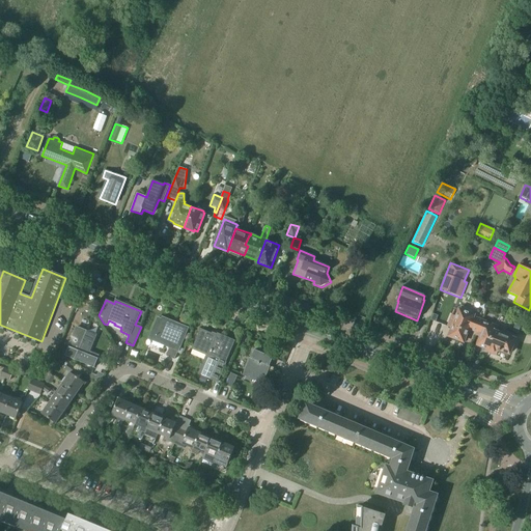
[(448,328),(452,329),(448,337),(464,342),(469,330),(477,333),(482,320),(475,317),(476,314),(458,308),(455,316),(452,315),(448,328)]
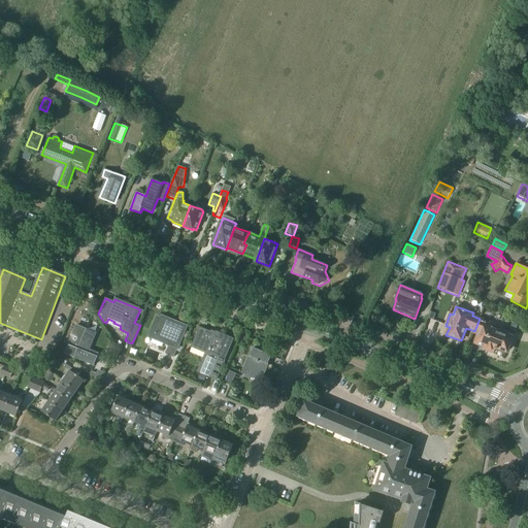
[(154,335),(170,342),(165,354),(174,358),(187,327),(162,317),(161,319),(158,318),(155,323),(159,325),(154,335)]
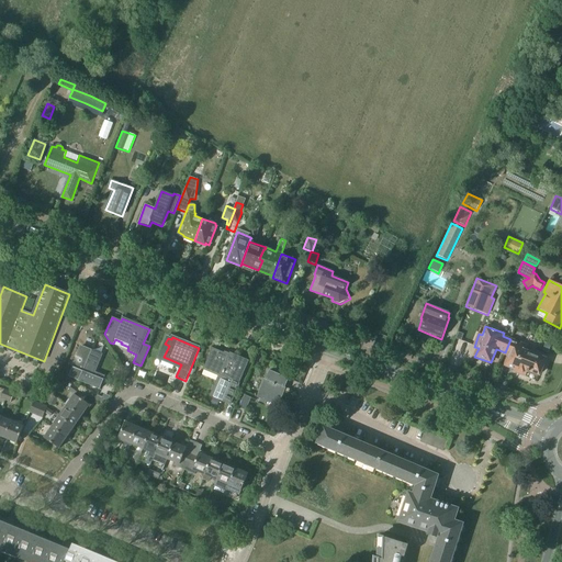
[(505,366),(516,370),(515,372),(525,377),(527,371),(539,375),(546,359),(526,351),(528,346),(510,339),(505,352),(504,356),(508,357),(505,366)]
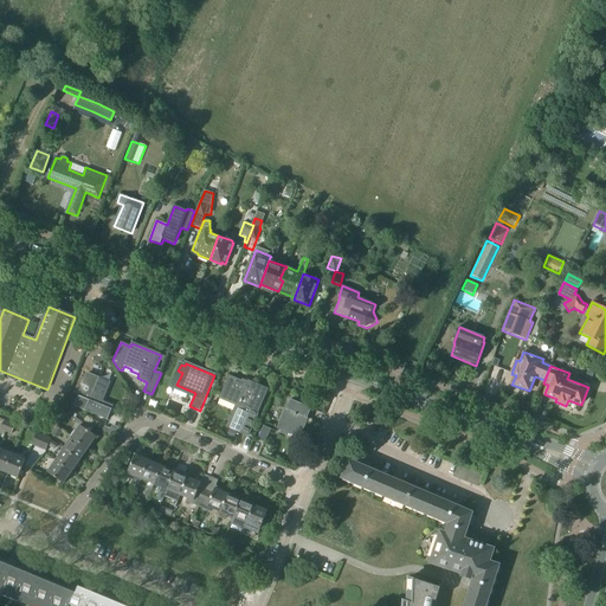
[(71,393),(68,404),(86,411),(100,379),(88,374),(78,395),(71,393)]
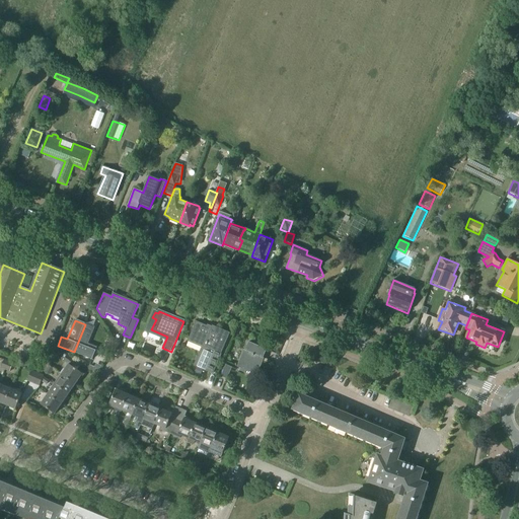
[(189,342),(203,348),(195,366),(213,374),(221,354),(229,334),(213,327),(213,328),(208,326),(207,327),(197,322),(189,342)]
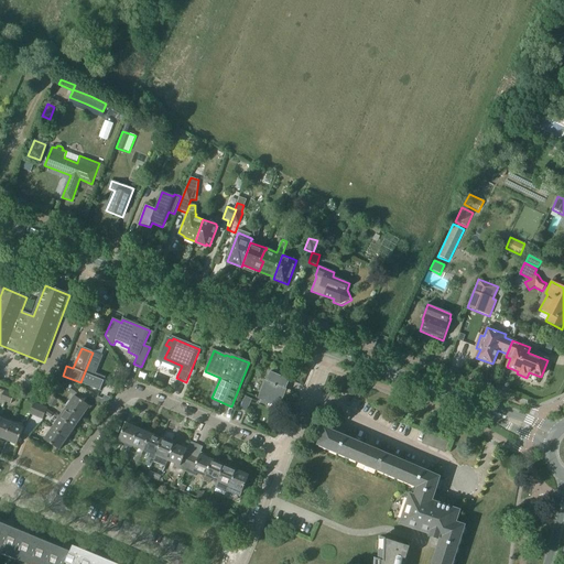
[(101,357),(93,353),(80,382),(96,389),(100,380),(94,377),(101,357)]
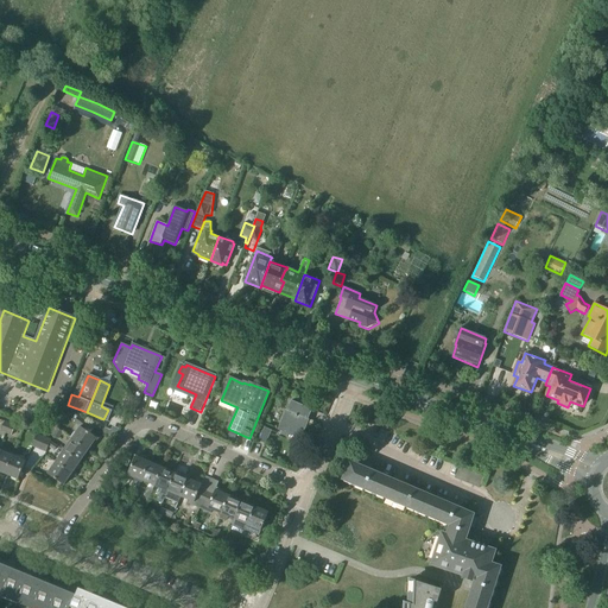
[(279,430),(301,439),(312,411),(291,401),(279,430)]
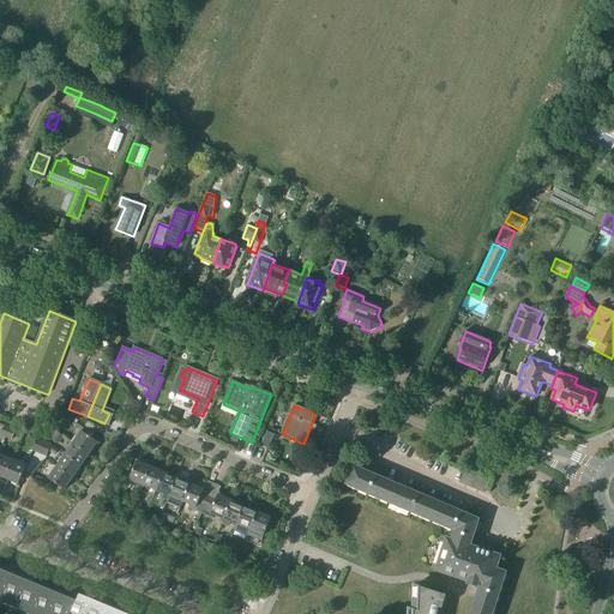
[(74,426),(80,431),(72,443),(89,455),(97,443),(85,433),(89,428),(78,421),(74,426)]
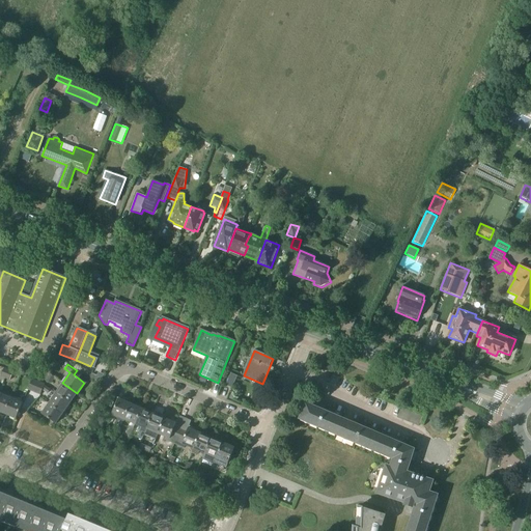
[(5,380),(9,371),(3,368),(0,376),(5,380)]
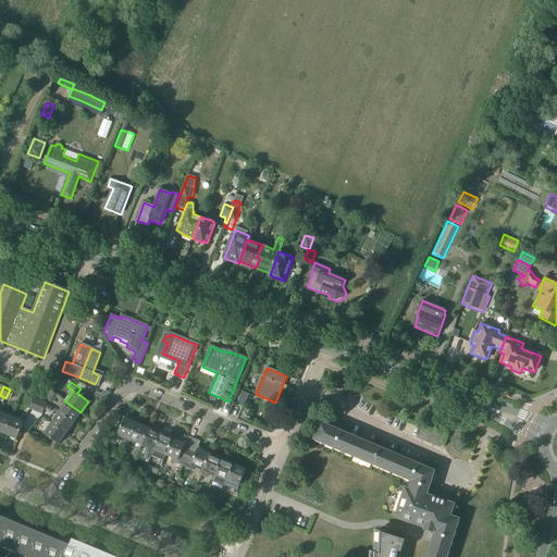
[(243,392),(237,405),(244,407),(249,395),(243,392)]
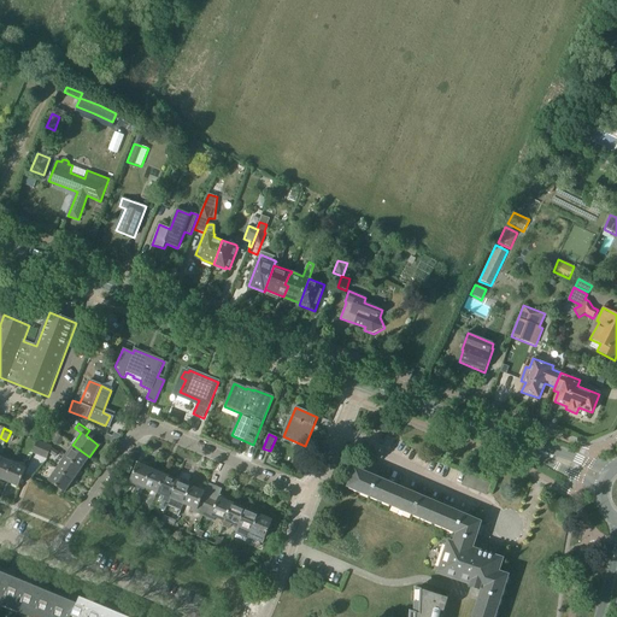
[(58,435),(53,442),(59,446),(64,440),(58,435)]
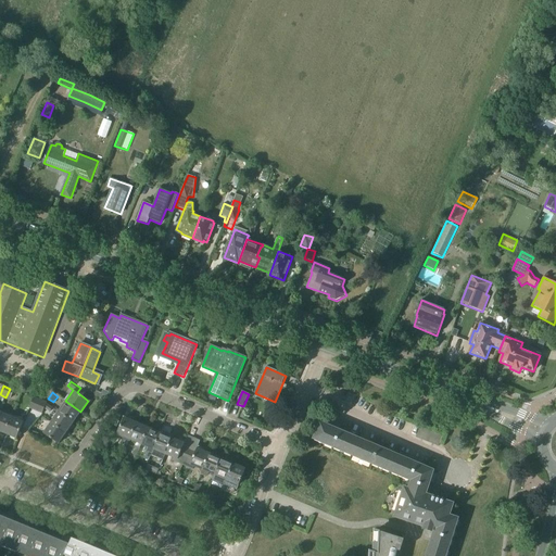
[(35,397),(29,408),(36,411),(40,400),(35,397)]
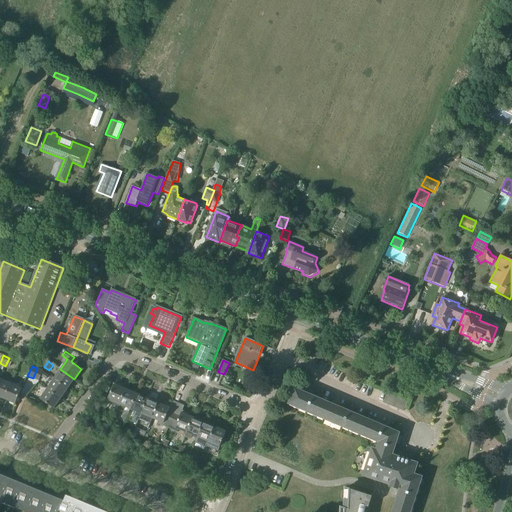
[(43,371),(37,368),(33,378),(38,381),(41,376),(43,371)]
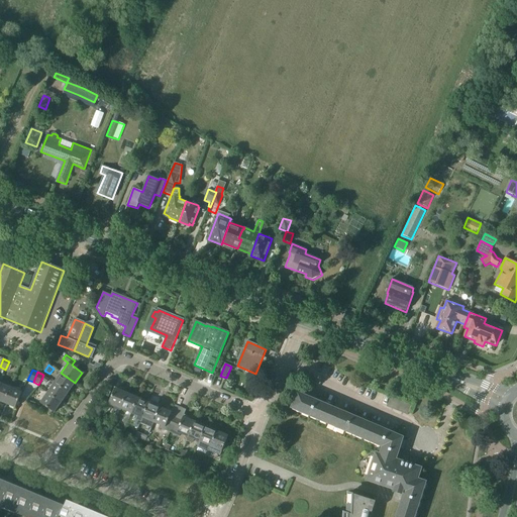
[(55,382),(53,381),(53,382),(54,383),(68,393),(75,383),(61,373),(55,382)]
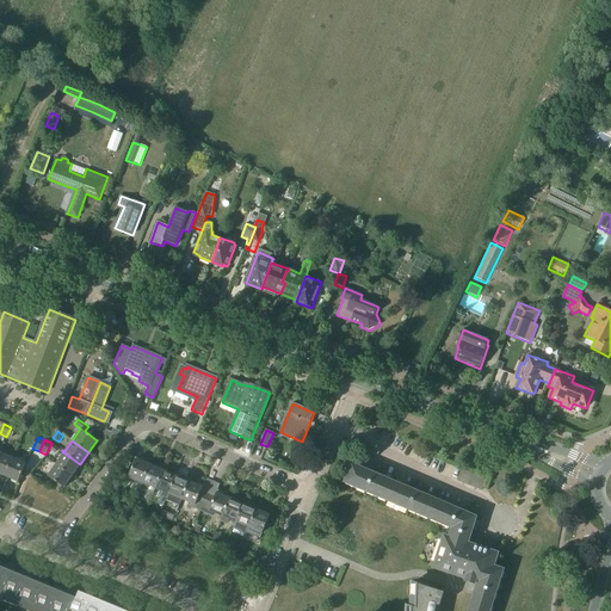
[(0,452),(0,474),(5,476),(13,458),(0,452)]
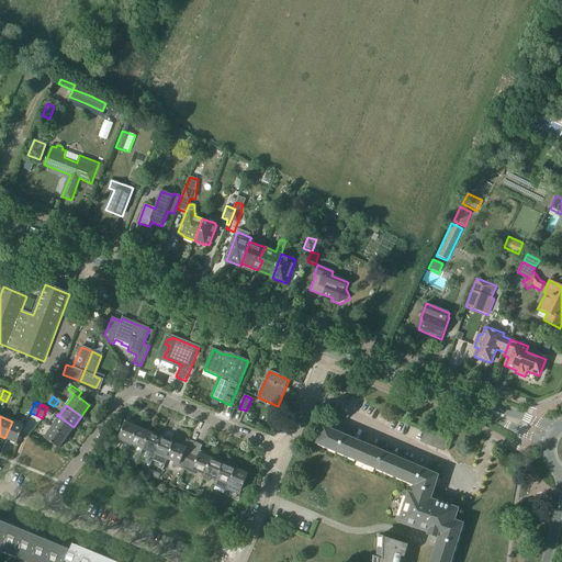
[(74,427),(58,416),(51,427),(66,438),(74,427)]
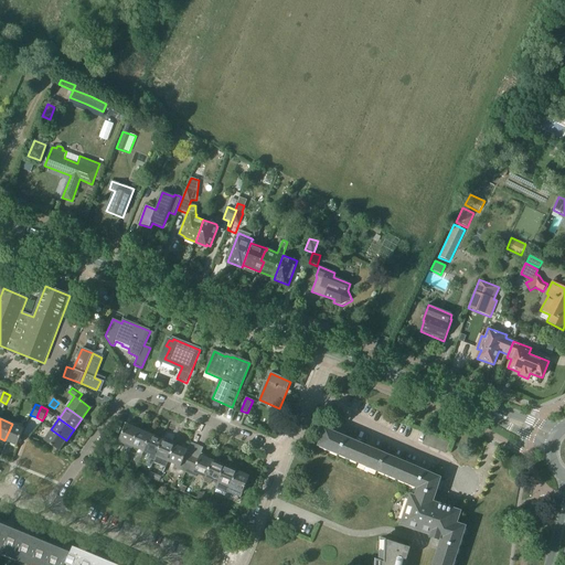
[(17,446),(24,429),(12,424),(4,440),(17,446)]
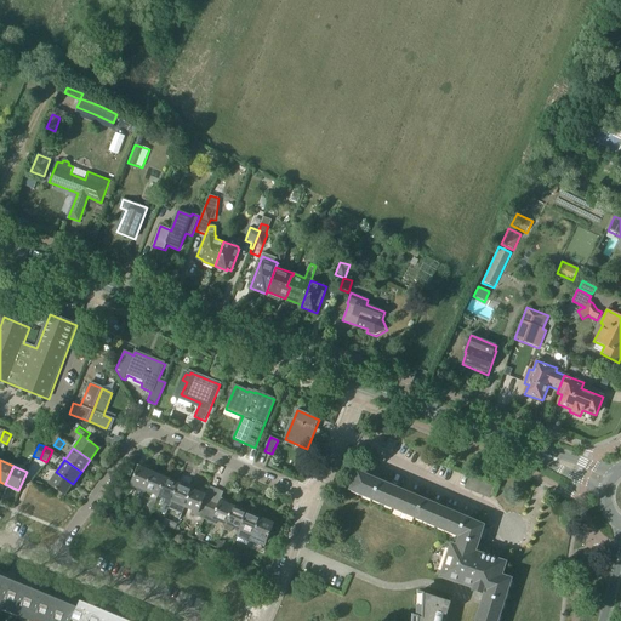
[(141,467),(138,466),(131,485),(138,489),(135,500),(140,501),(144,491),(146,491),(153,472),(146,469),(147,468),(141,466),(141,467)]
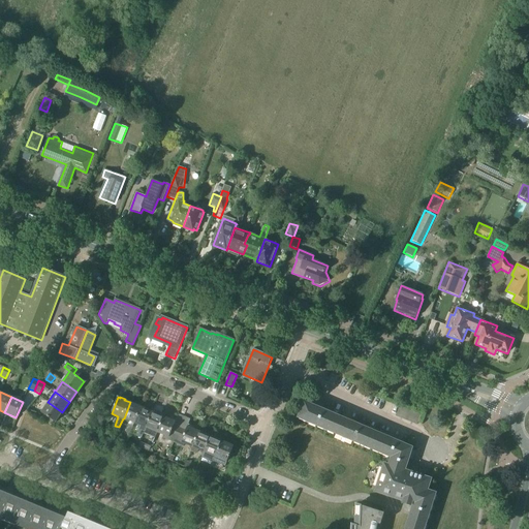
[(40,411),(55,422),(62,412),(48,402),(40,411)]
